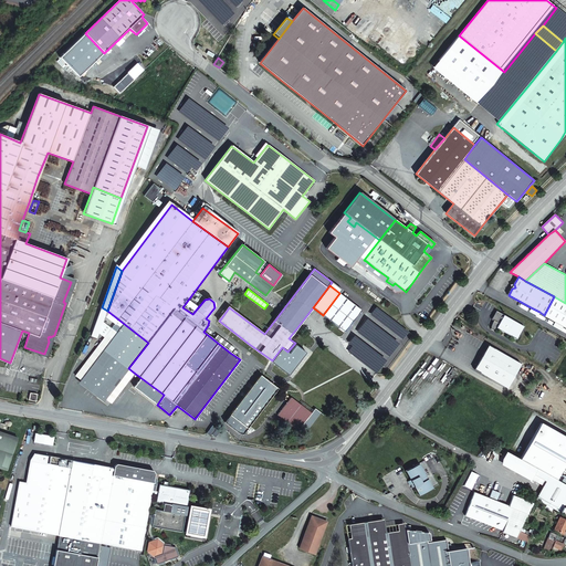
[(362,310),(339,293),(323,315),(345,332),(362,310)]
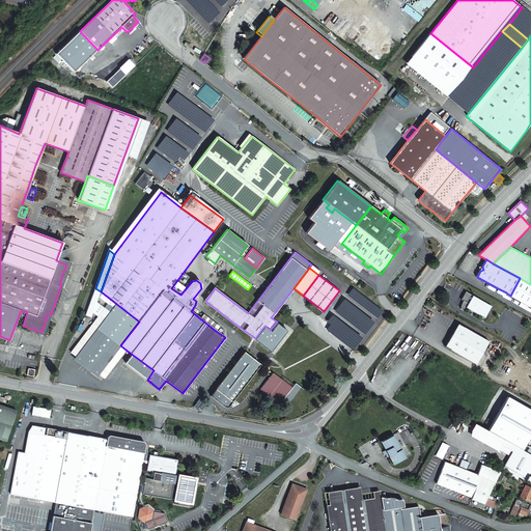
[(530,284),(520,278),(510,296),(521,301),(529,306),(530,306),(530,284)]
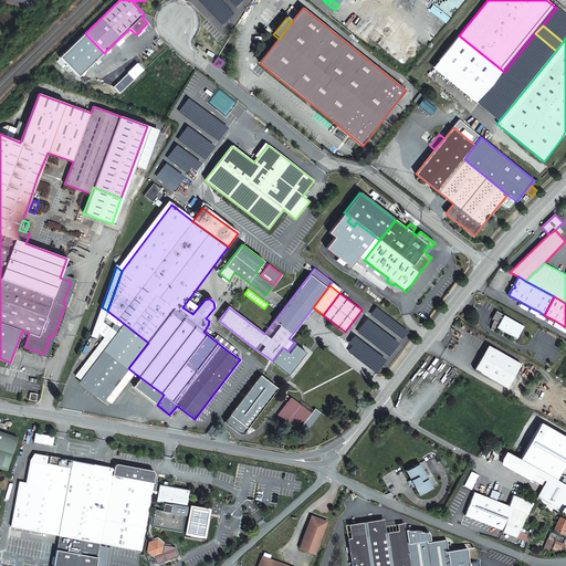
[(103,397),(111,402),(121,389),(134,373),(128,368),(148,343),(129,328),(107,311),(102,307),(92,334),(97,336),(98,333),(100,329),(104,316),(116,325),(107,335),(105,338),(75,377),(83,383),(85,379),(105,395),(103,397)]
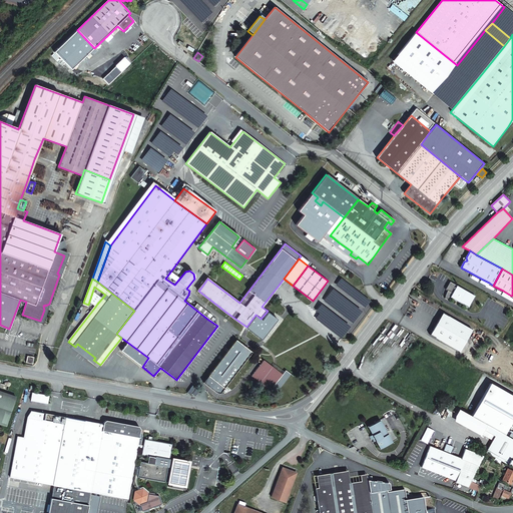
[(452,298),(450,297),(456,285),(449,282),(445,289),(447,291),(447,292),(446,293),(445,295),(445,296),(444,298),(452,299),(452,298)]
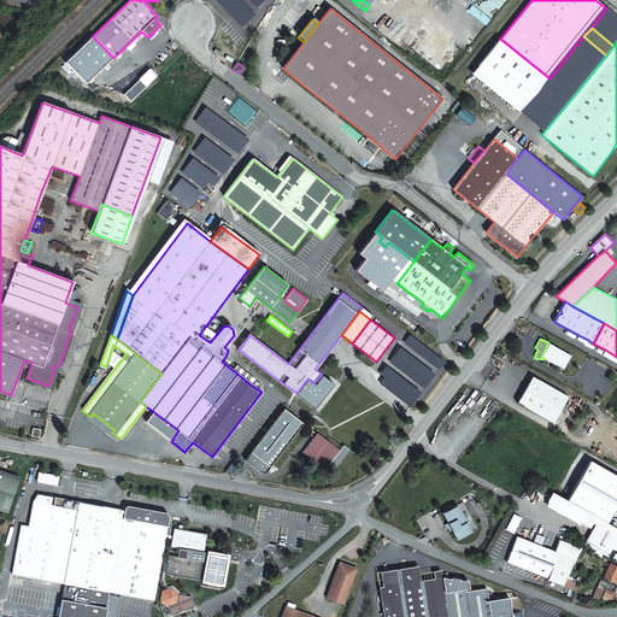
[(571,356),(548,342),(541,357),(544,358),(563,369),(571,356)]
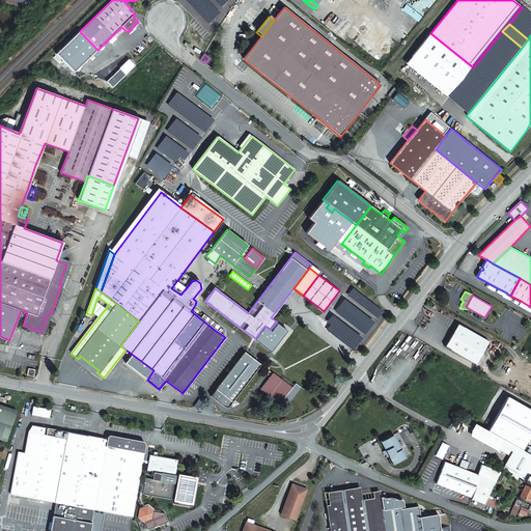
[(529,306),(521,301),(519,305),(527,310),(529,306)]
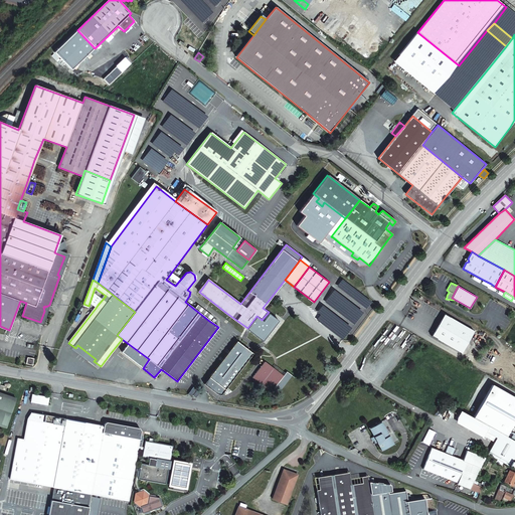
[(91,300),(90,303),(96,308),(98,305),(91,300)]
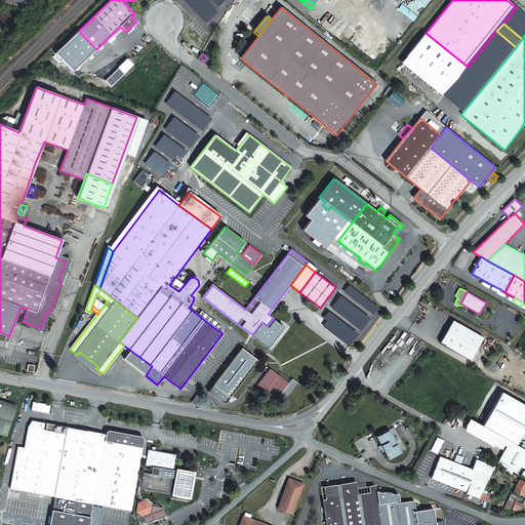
[(43,329),(50,311),(46,313),(46,312),(44,313),(45,317),(41,328),(43,329)]
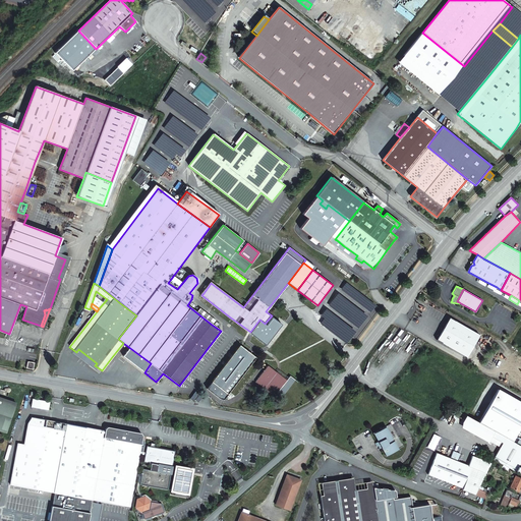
[(196,312),(212,325),(215,320),(199,308),(196,312)]
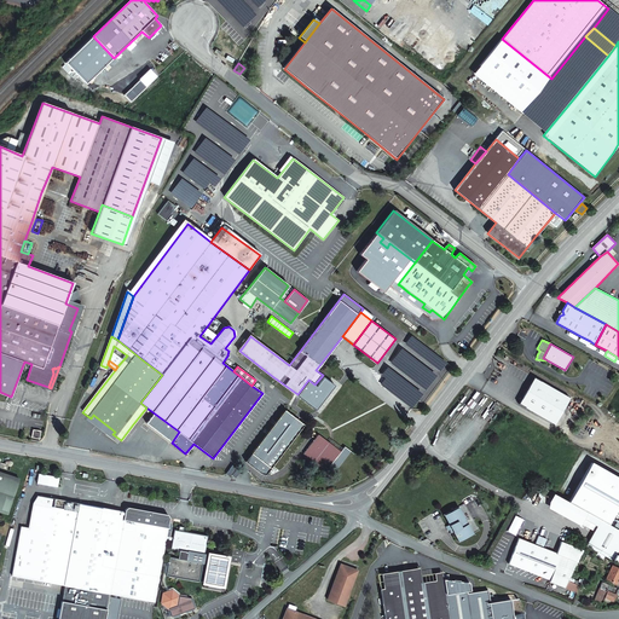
[(573,400),(537,380),(521,408),(557,427),(573,400)]
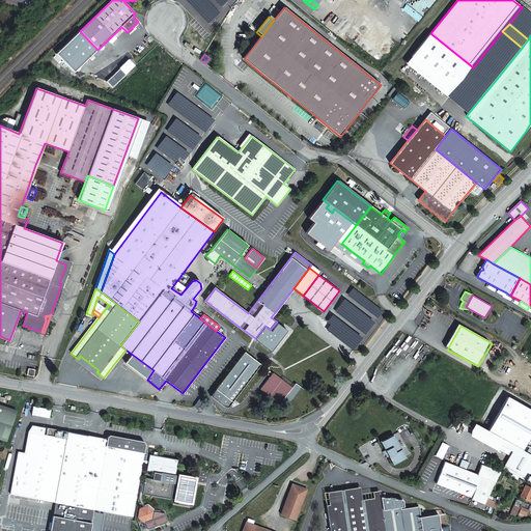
[(260,364),(245,353),(232,369),(217,389),(232,401),(260,364)]
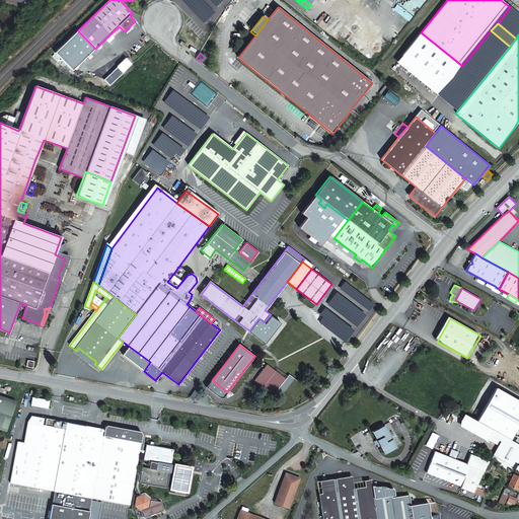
[(76,351),(94,364),(96,362),(78,348),(76,351)]
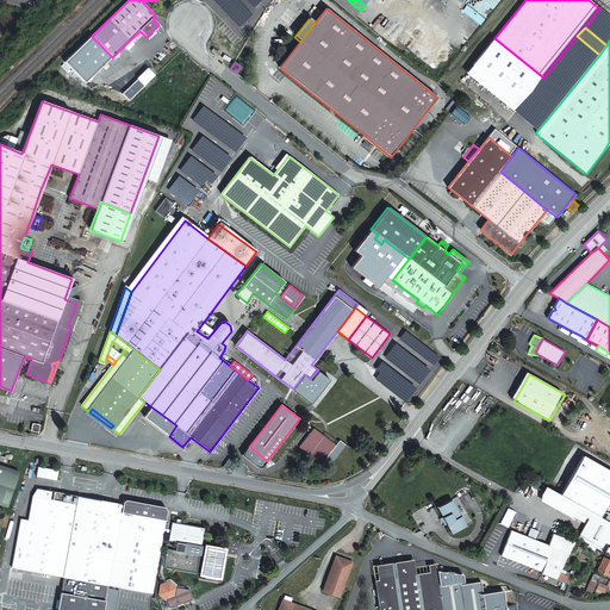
[(322,437),(323,436),(312,429),(299,447),(322,464),(335,446),(330,442),(329,443),(322,437)]
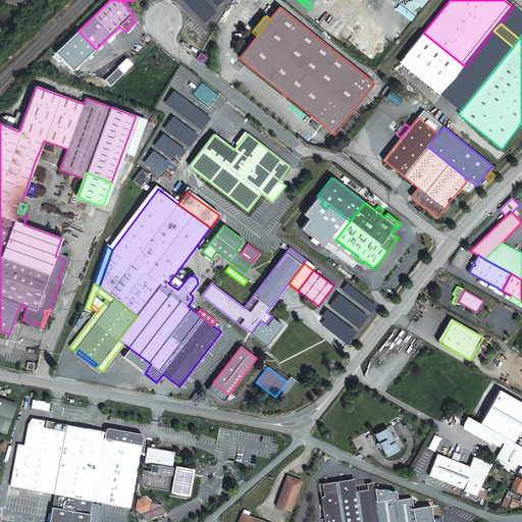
[(480,423),(494,431),(514,441),(521,427),(521,402),(500,389),(480,423)]
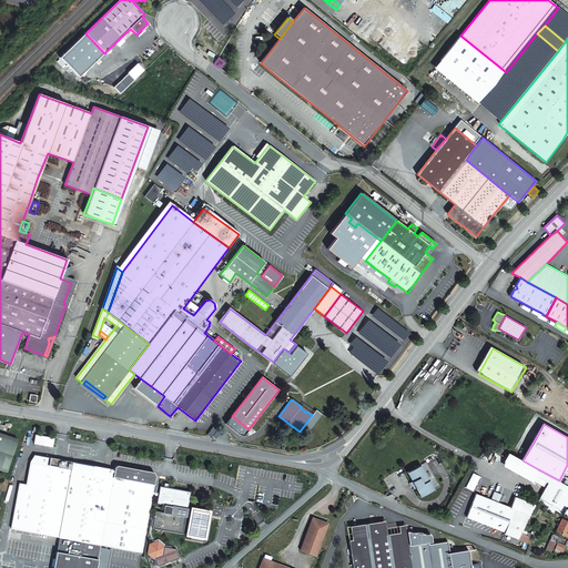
[(211,437),(212,435),(216,429),(213,427),(208,435),(211,437)]
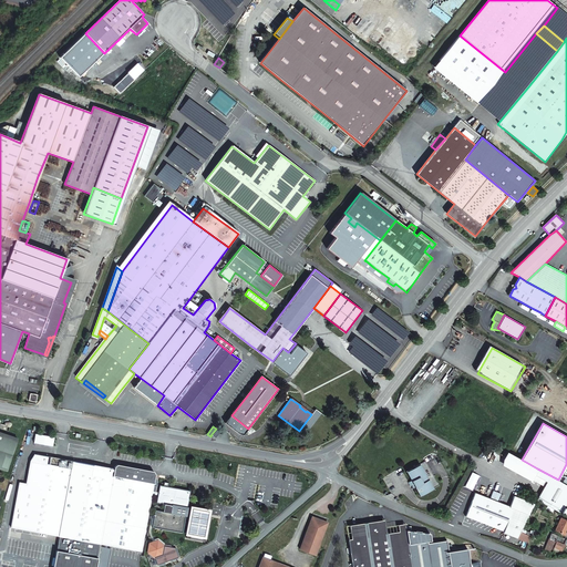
[(0,432),(0,468),(8,472),(20,440),(0,432)]
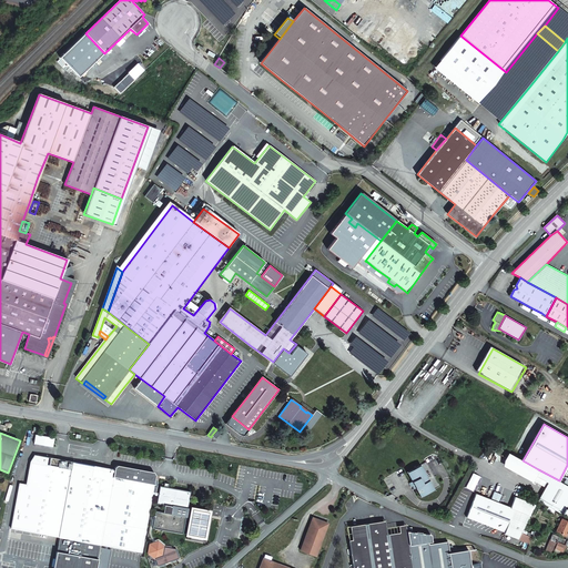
[(523,460),(508,453),(503,463),(533,479),(535,476),(538,469),(523,460)]
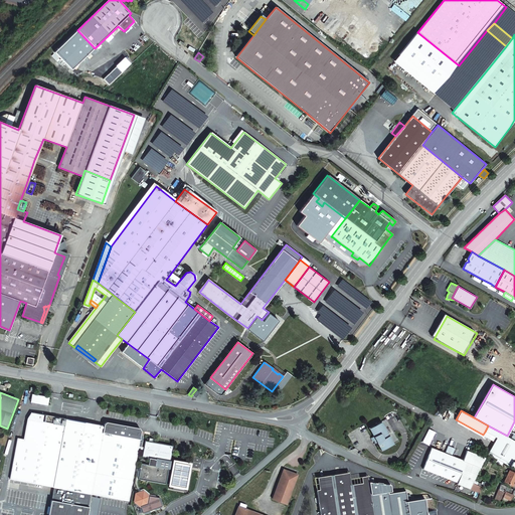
[(47,514),(86,514),(91,492),(130,498),(134,470),(134,469),(134,467),(133,467),(134,466),(135,466),(138,449),(143,450),(142,457),(149,458),(147,465),(168,469),(173,444),(153,440),(153,437),(148,436),(147,440),(146,439),(144,445),(139,444),(139,438),(141,432),(140,428),(106,421),(104,424),(103,426),(52,418),(43,414),(30,412),(27,419),(24,438),(23,442),(20,442),(17,441),(16,445),(10,479),(53,486),(47,514)]
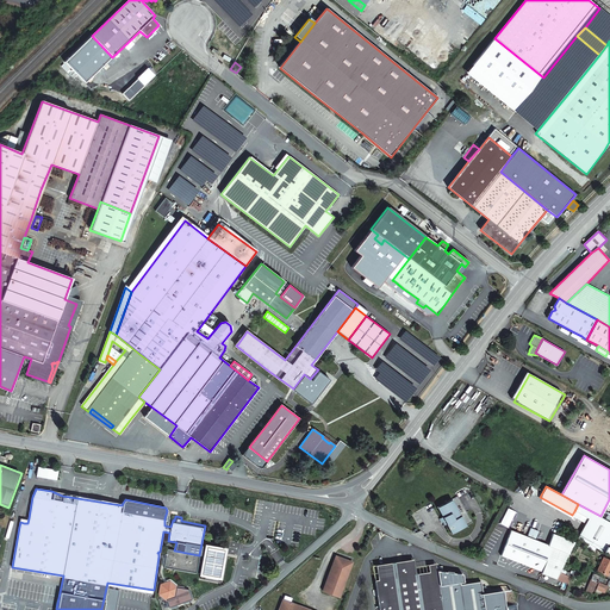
[(439,520),(441,523),(444,521),(446,524),(452,534),(472,522),(458,496),(436,508),(442,517),(439,520)]
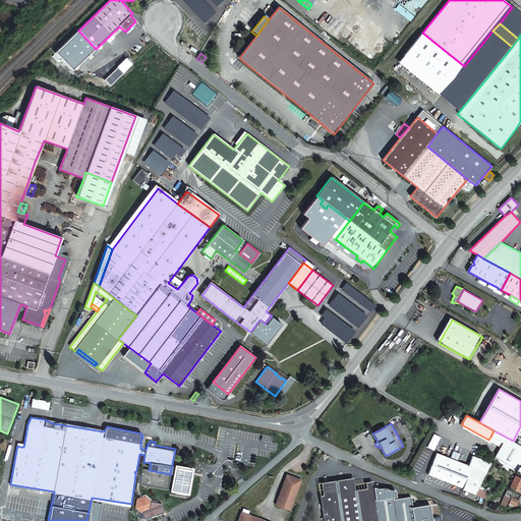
[(520,445),(513,441),(494,430),(490,437),(502,443),(500,446),(493,459),(517,471),(519,466),(520,463),(520,445)]
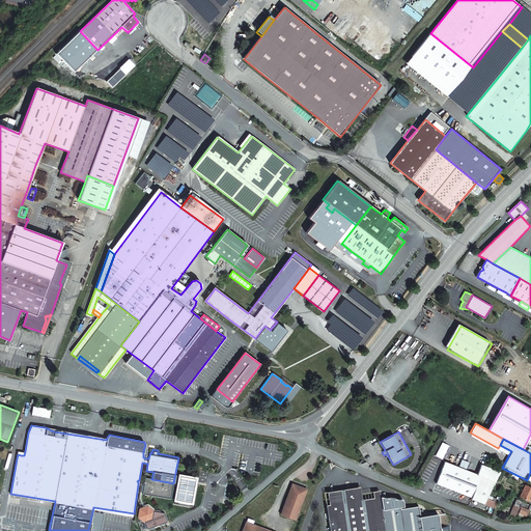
[(511,451),(500,445),(498,448),(509,454),(511,451)]
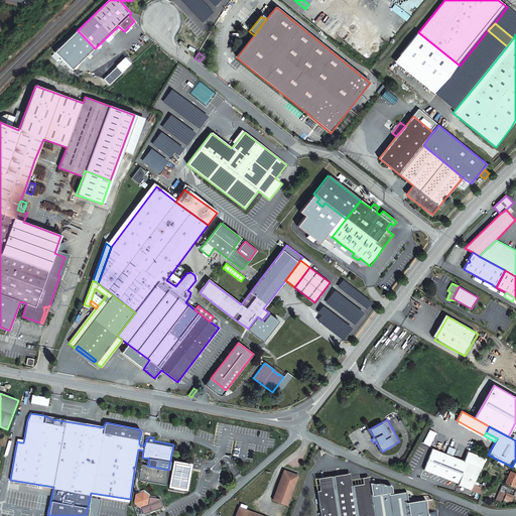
[(468,450),(464,461),(431,448),(422,470),(458,484),(458,485),(470,490),(474,484),(475,484),(476,483),(482,469),(487,459),(468,450)]
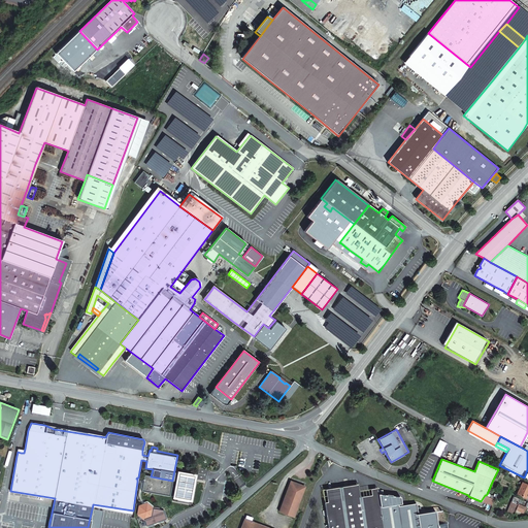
[(176,471),(171,499),(192,502),(196,474),(176,471)]
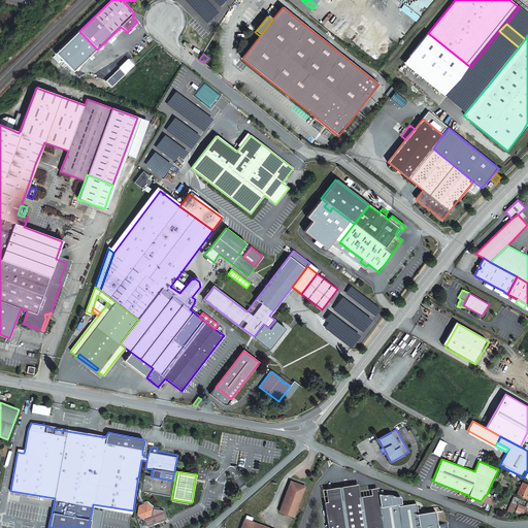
[(141,485),(140,492),(169,497),(171,486),(172,481),(153,477),(151,476),(143,475),(142,482),(141,485)]
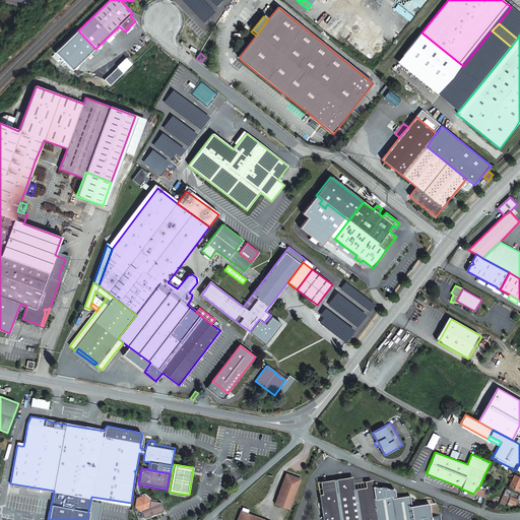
[(287,509),(299,479),(284,473),(272,504),(287,509)]
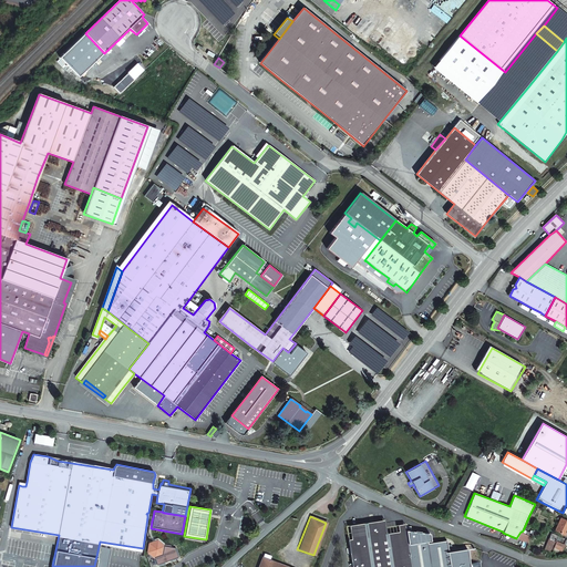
[(566,521),(562,518),(560,519),(560,521),(556,531),(565,535),(565,534),(566,535),(566,521)]
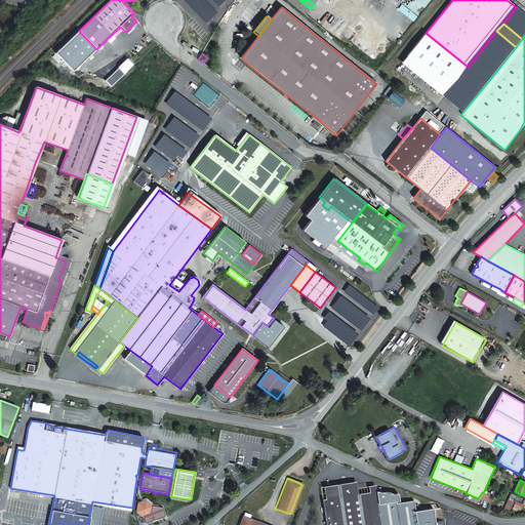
[(356,482),(324,487),(326,498),(321,499),(325,524),(435,524),(433,508),(415,510),(413,499),(396,502),(394,494),(377,496),(375,484),(369,485),(370,491),(357,493),(356,482)]
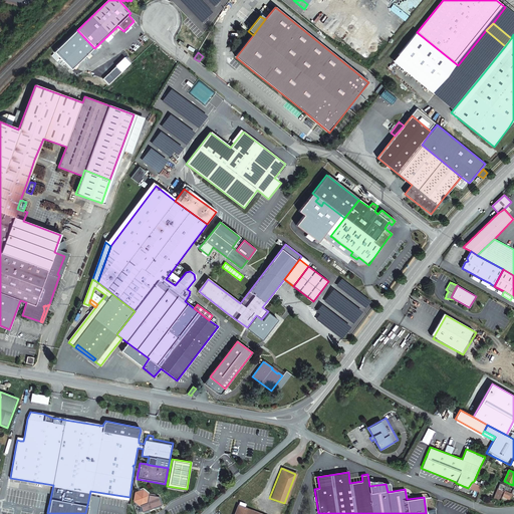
[(481,487),(473,482),(472,482),(468,488),(478,492),(481,487)]
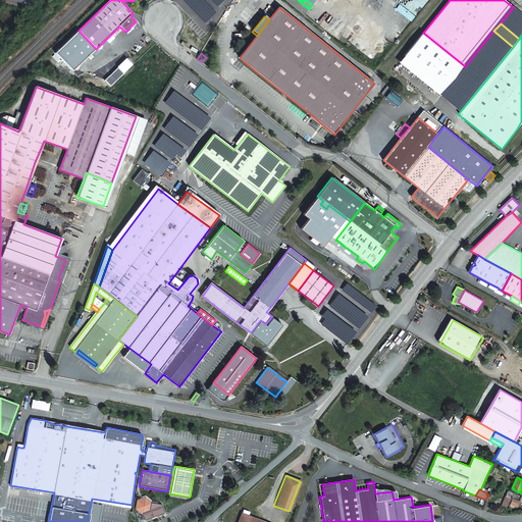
[(508,491),(506,496),(512,499),(519,502),(521,497),(508,491)]
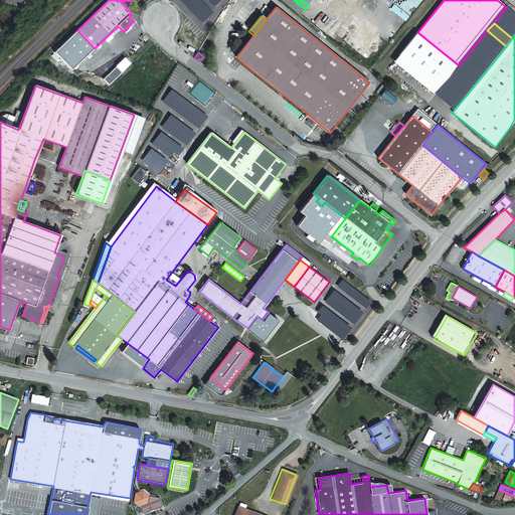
[(140,507),(143,513),(163,506),(159,497),(149,496),(143,490),(135,493),(134,502),(140,507)]
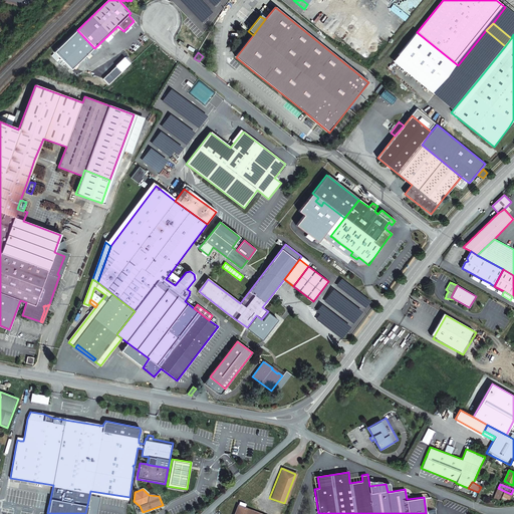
[(498,489),(494,498),(500,500),(504,491),(498,489)]
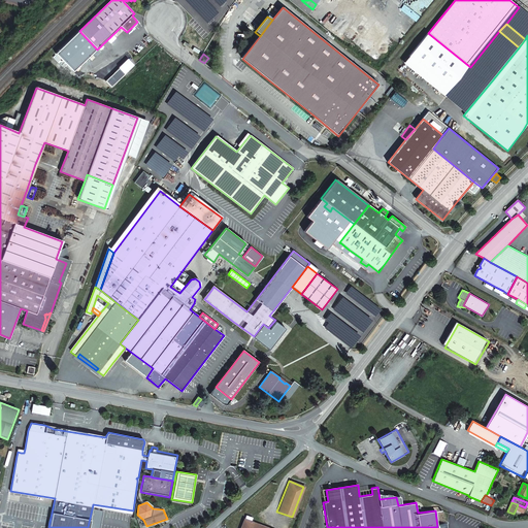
[(518,504),(514,514),(515,514),(522,517),(524,512),(527,513),(527,502),(525,507),(518,504)]
